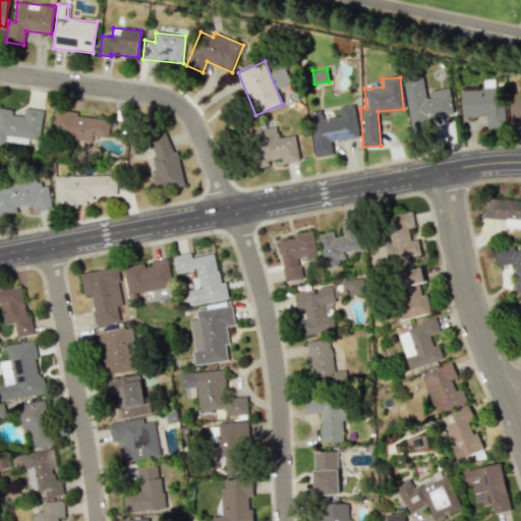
[(404,80),(411,131),(430,128),(428,118),(453,114),(449,88),(425,92),(423,77),(404,80)]
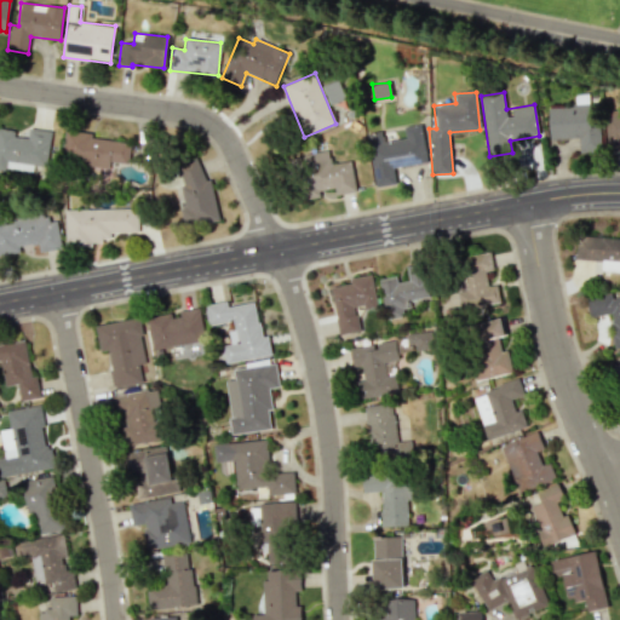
[(549,107),(550,139),(578,138),(579,153),(598,151),(597,105),(549,107)]
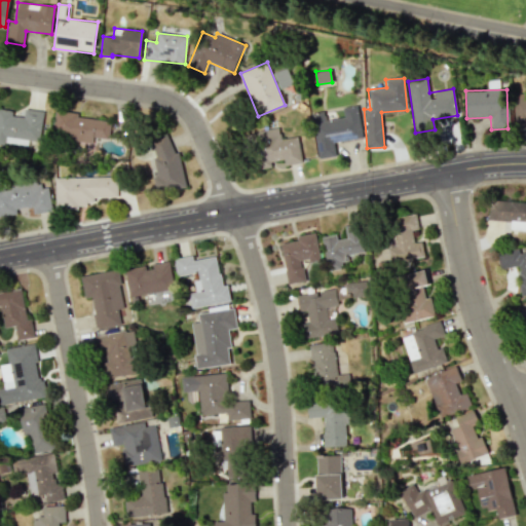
[(49,134),(90,146),(94,136),(108,141),(113,123),(58,106),(49,134)]
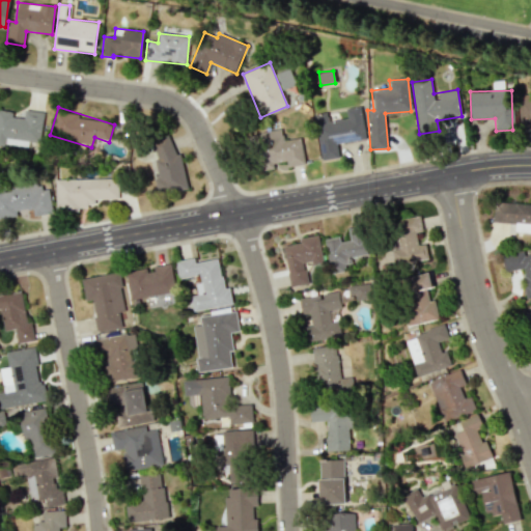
[(366,139),(360,107),(345,109),(347,118),(330,121),(328,113),(314,115),(322,160),(339,158),(336,143),(366,139)]
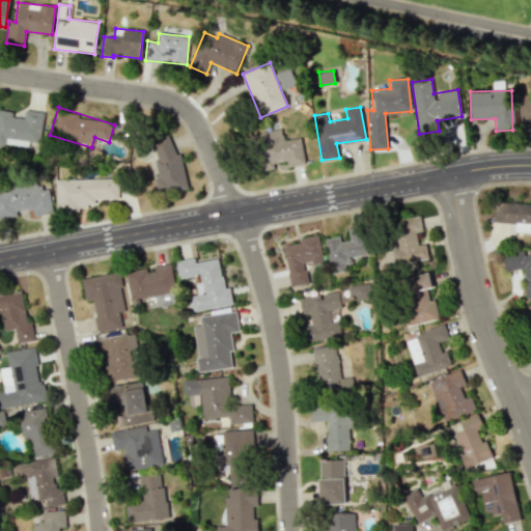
[(0,144),(40,148),(44,112),(24,110),(23,118),(12,116),(12,111),(0,110),(0,144)]
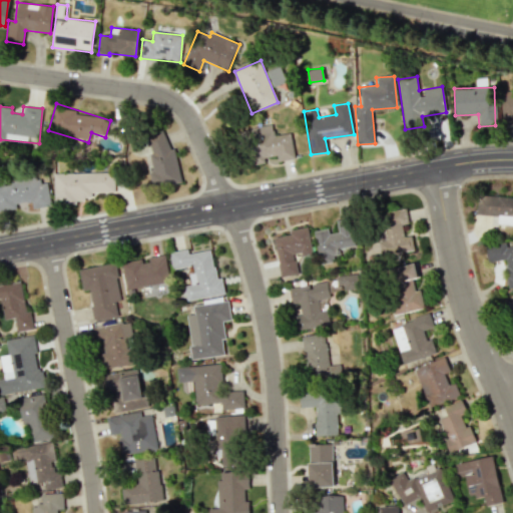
[(295,158),(291,132),(274,135),(273,125),(239,130),(244,166),(266,162),(265,157),(277,155),(278,161),(295,158)]
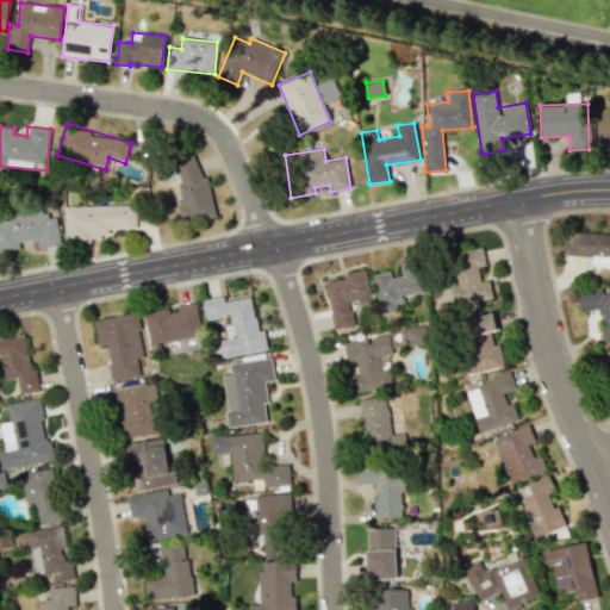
[(184,204),(178,205),(182,224),(213,217),(199,155),(174,161),(184,204)]
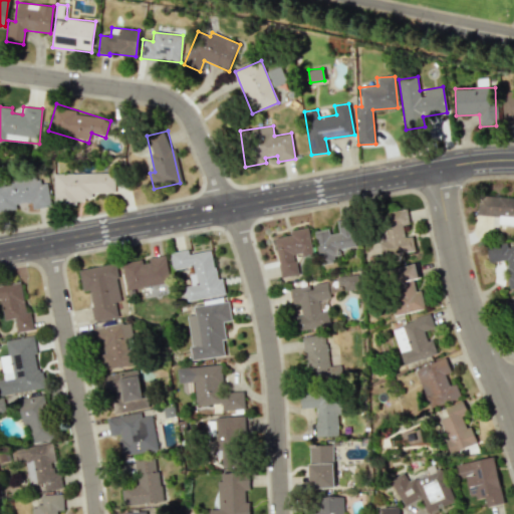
[(54,174),(54,203),(92,202),(92,193),(114,193),(113,173),(54,174)]
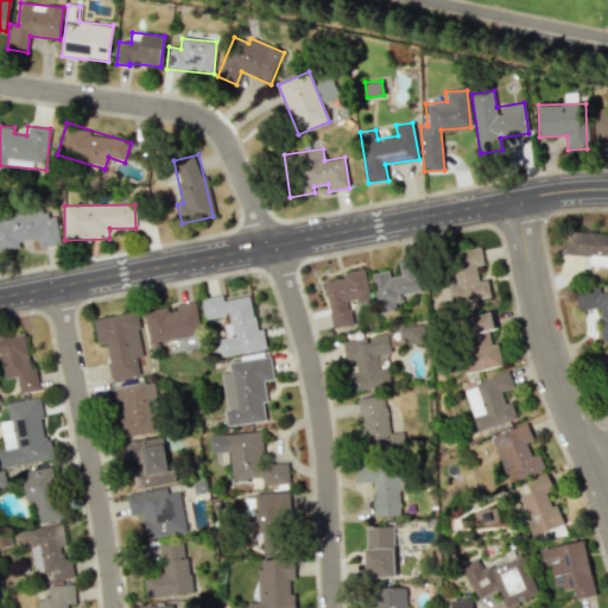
[(0,216),(0,247),(38,242),(39,247),(59,244),(56,216),(48,217),(46,210),(0,216)]
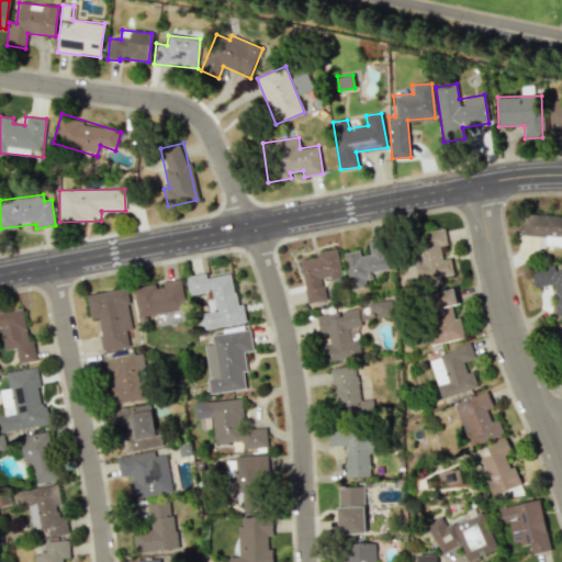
[(546,246),(561,246),(561,215),(523,214),(521,235),(547,236),(546,246)]
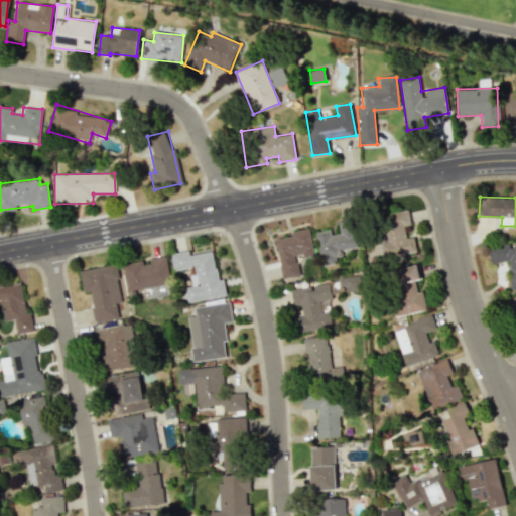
[(416,252),(413,237),(406,238),(404,226),(410,225),(408,210),(383,214),(388,242),(381,244),(383,258),(416,252)]
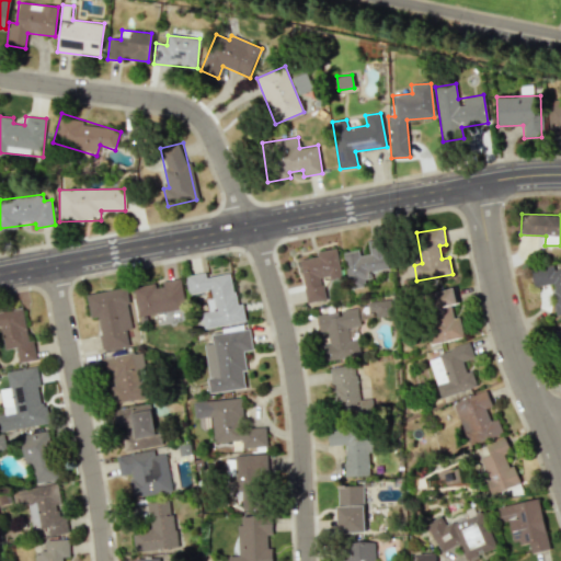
[(344,252),(350,289),(366,286),(364,274),(389,271),(385,239),(368,241),(370,254),(361,255),(359,250),(344,252)]
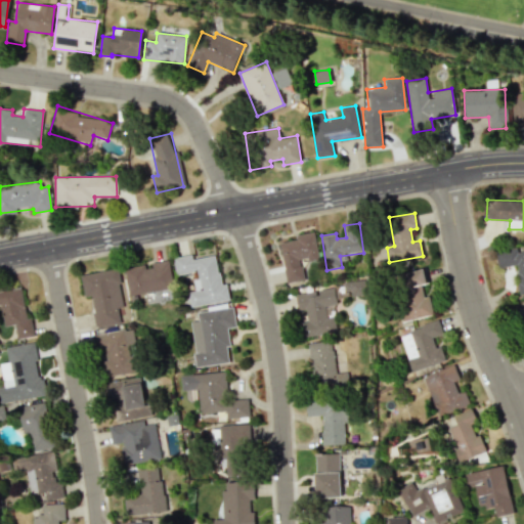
[(279,243),(287,282),(304,279),(301,261),(319,258),(315,231),(296,234),(296,239),(279,243)]
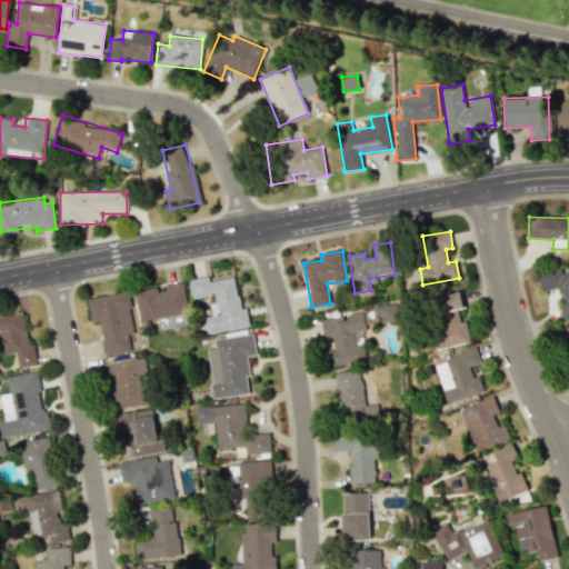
[(568,317),(568,271),(561,272),(561,269),(539,271),(540,290),(561,289),(563,318),(568,317)]
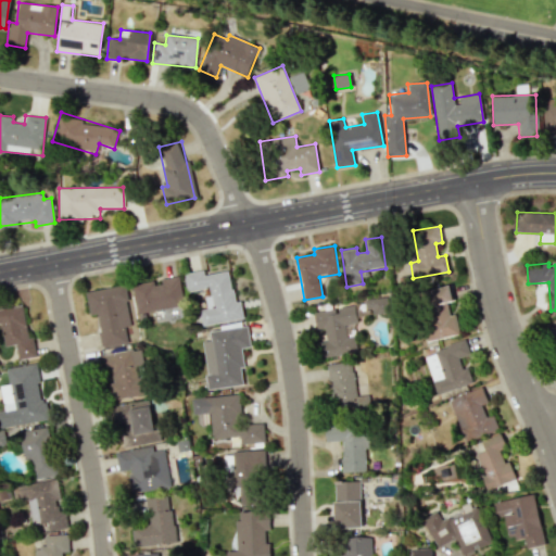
[(243,319),(241,301),(235,302),(229,270),(205,275),(204,270),(185,274),(187,291),(210,288),(211,295),(205,295),(207,308),(200,310),(202,325),(243,319)]
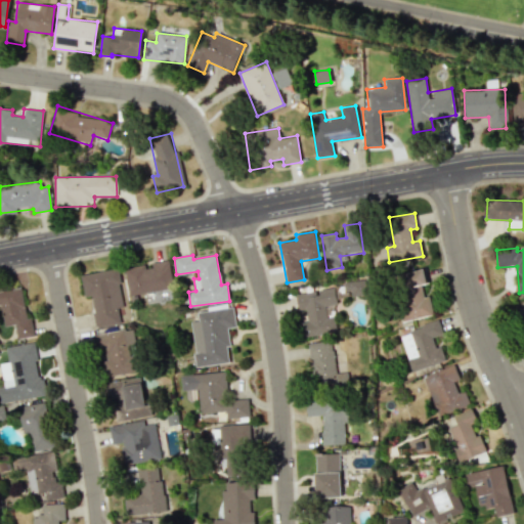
[(147,263),(147,264),(125,267),(128,296),(173,291),(169,260),(147,263)]
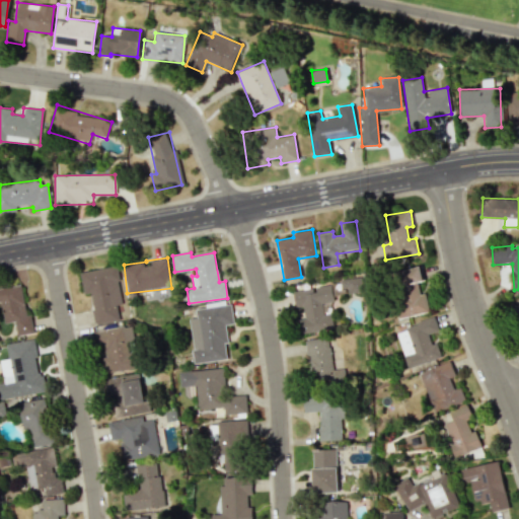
[(429,311),(425,293),(420,294),(417,283),(424,282),(421,266),(390,273),(400,317),(429,311)]
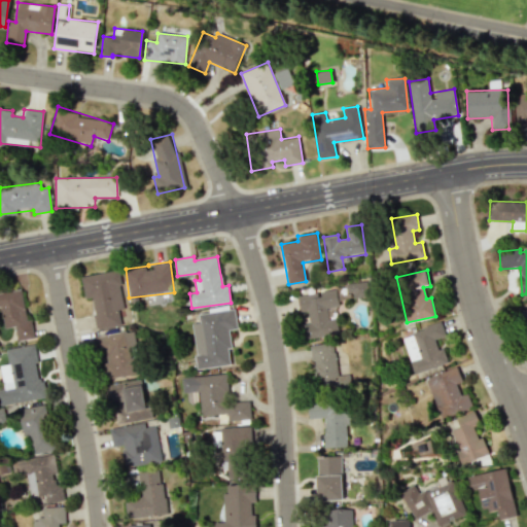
[(81,277),(84,299),(91,297),(97,329),(120,325),(117,310),(125,309),(117,271),(81,277)]
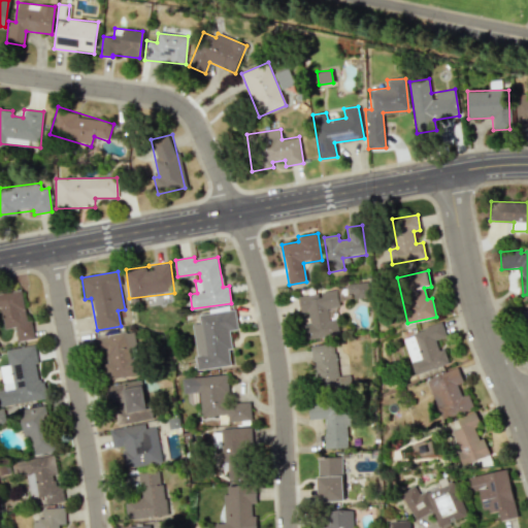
[(4,329),(14,327),(18,341),(34,338),(31,320),(27,320),(21,290),(0,293),(0,306),(0,307),(4,329)]
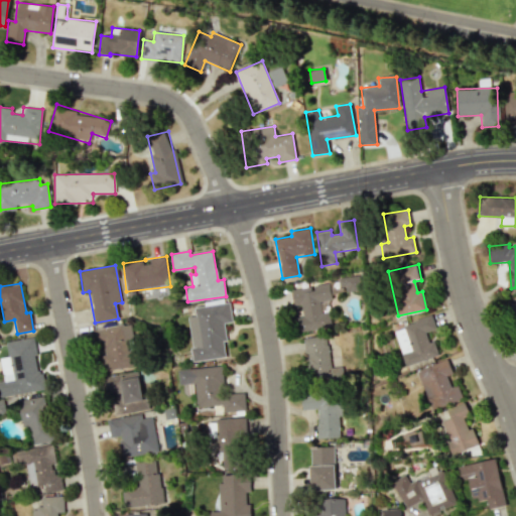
[(291,289),(294,306),(301,304),(303,315),(295,316),(297,333),(333,327),(330,312),(323,313),(320,301),(333,299),(330,283),(291,289)]
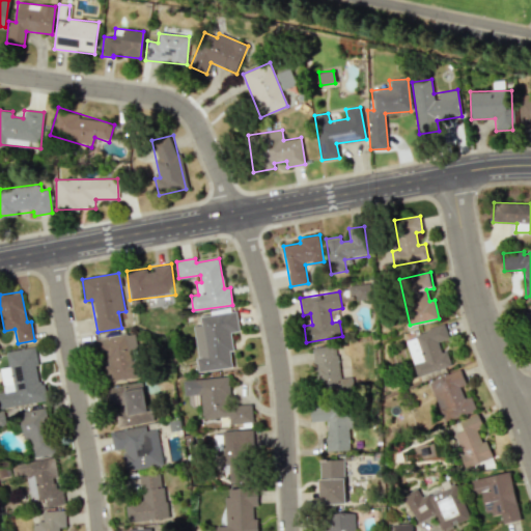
[(200,315),(201,326),(194,326),(199,371),(233,368),(229,332),(239,332),(236,311),(200,315)]
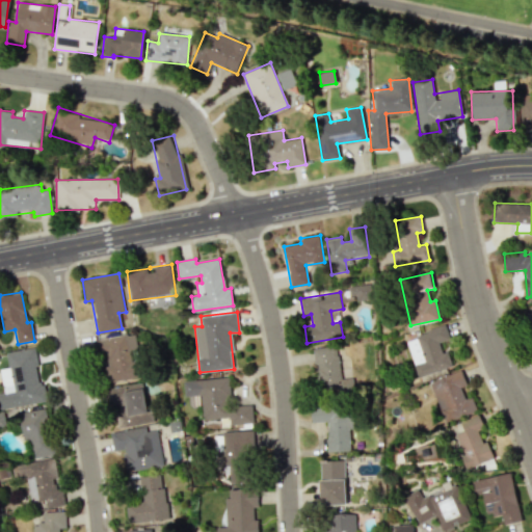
[(406,338),(418,376),(453,366),(448,350),(442,352),(440,343),(450,340),(446,326),(406,338)]
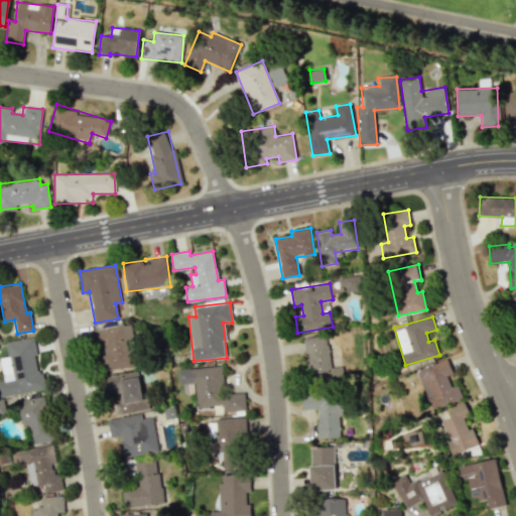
[(105,371),(135,366),(131,342),(134,342),(131,324),(92,330),(94,346),(102,345),(105,371)]
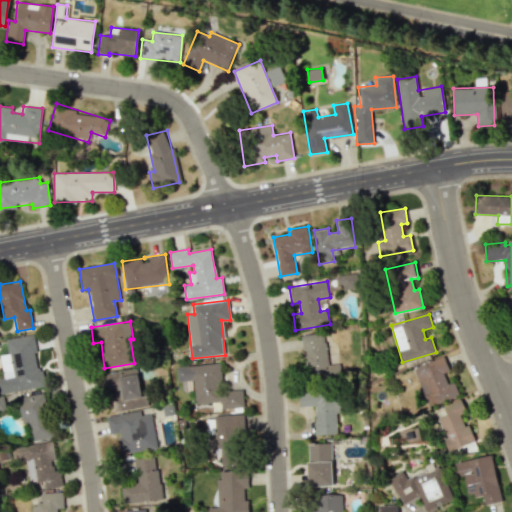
[(301,335),(305,378),(341,375),(340,363),(328,364),(325,333),(301,335)]
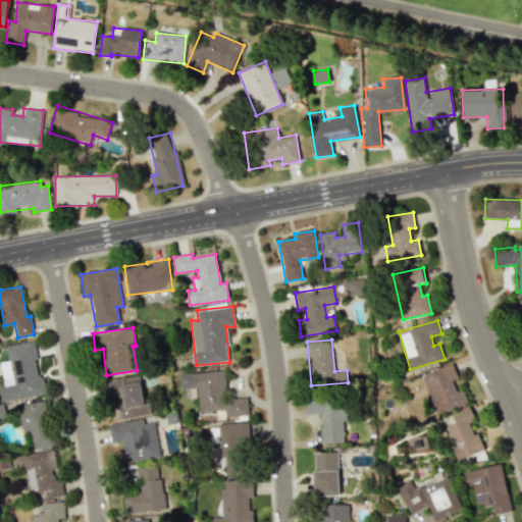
[(6,345),(8,361),(0,362),(3,385),(0,385),(0,401),(42,396),(35,342),(6,345)]
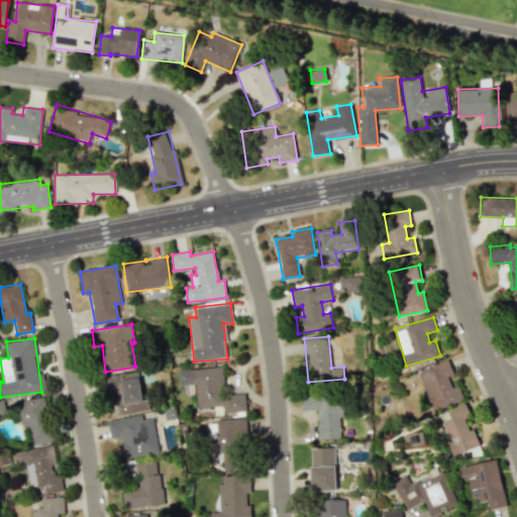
[(432,409),(463,399),(459,385),(452,387),(448,376),(453,375),(448,359),(419,370),(432,409)]
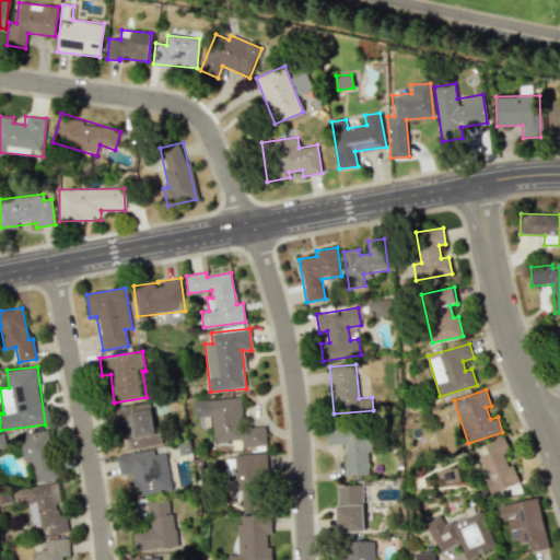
[(212,441),(242,440),(242,447),(267,445),(266,427),(243,428),(241,398),(194,400),(195,417),(211,417),(212,441)]
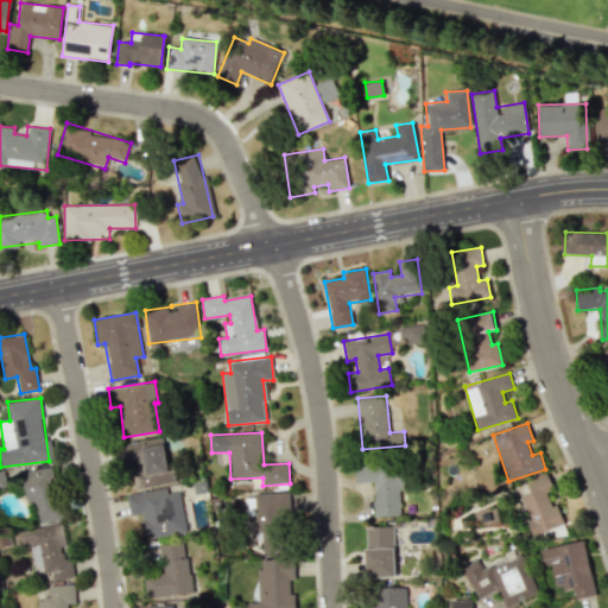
[(122,445),(132,491),(175,482),(165,436),(122,445)]
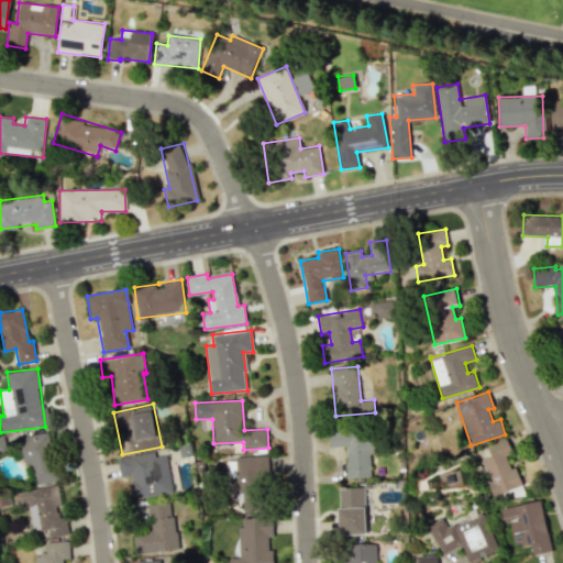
[(371,477),(371,428),(330,429),(330,446),(346,446),(346,478),(371,477)]
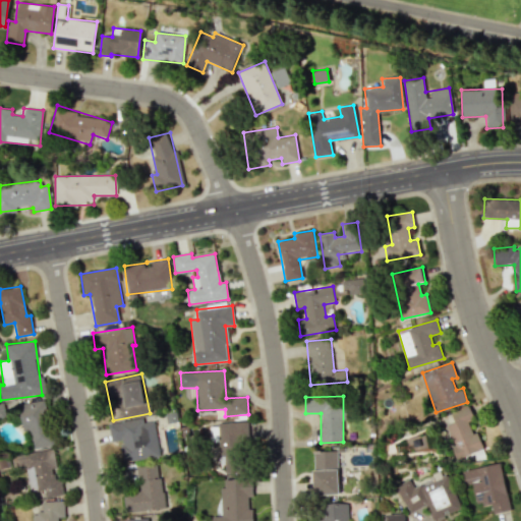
[(31,449),(52,445),(43,399),(17,404),(22,431),(27,430),(31,449)]
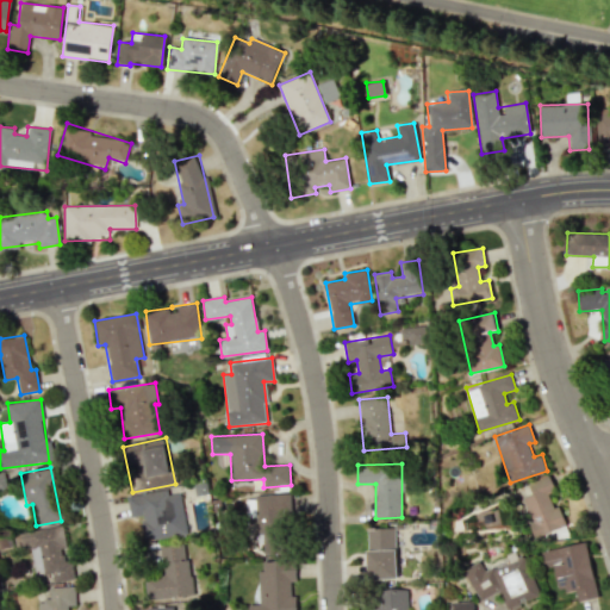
[(524,498),(534,523),(530,524),(535,537),(567,526),(560,505),(554,508),(549,493),(556,491),(551,475),(529,484),(533,495),(524,498)]
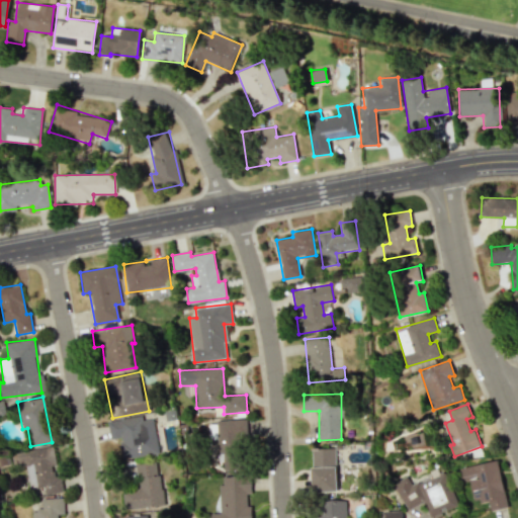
[(107,421),(110,439),(119,438),(123,458),(159,452),(154,419),(144,420),(143,416),(107,421)]
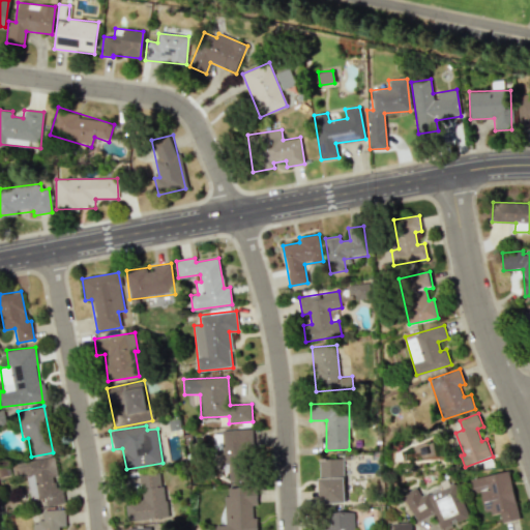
[(223,430),(224,472),(229,472),(229,482),(251,481),(249,430),(223,430)]
